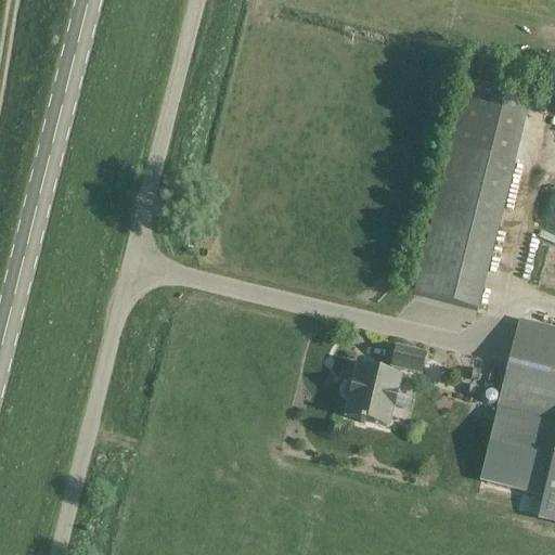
[(529,103),(466,85),(451,149),(413,296),(477,312),(514,165),(529,103)]
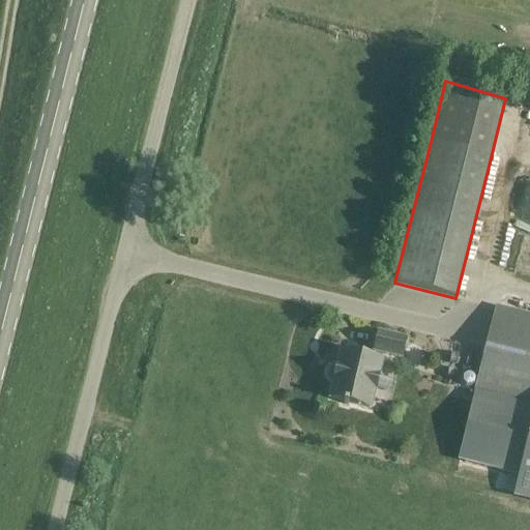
[(517,212),(529,215),(529,187),(524,186),(517,212)]
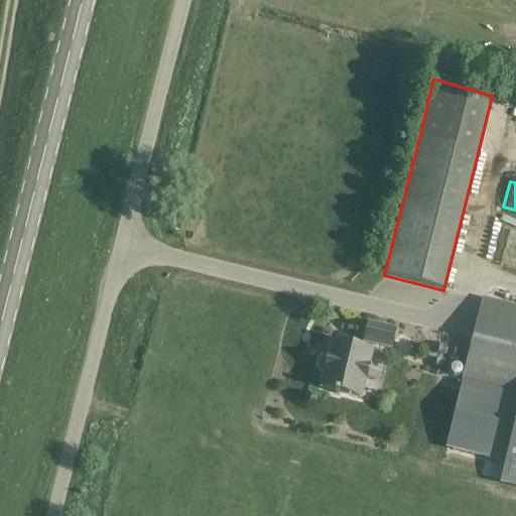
[(492,265),(515,270),(515,234),(500,231),(492,265)]
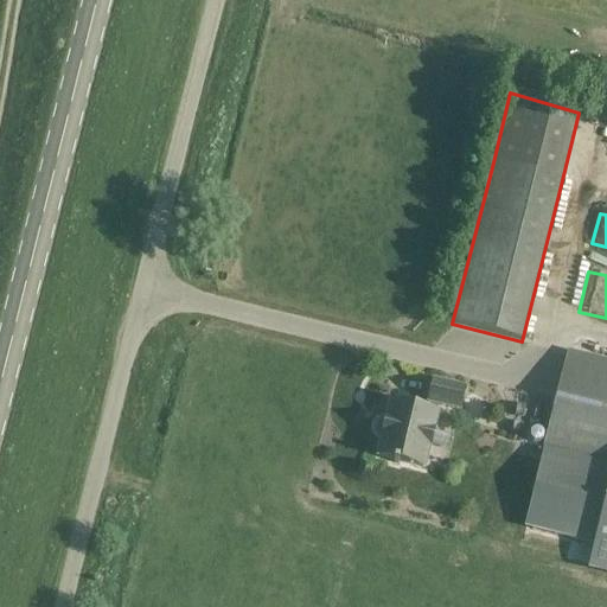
[(532,529),(595,545),(589,569),(606,573),(606,363),(567,353),(540,460),(549,462),(548,470),(543,474),(540,479),(536,485),(536,489),(535,492),(535,497),(535,504),(537,511),(532,529)]
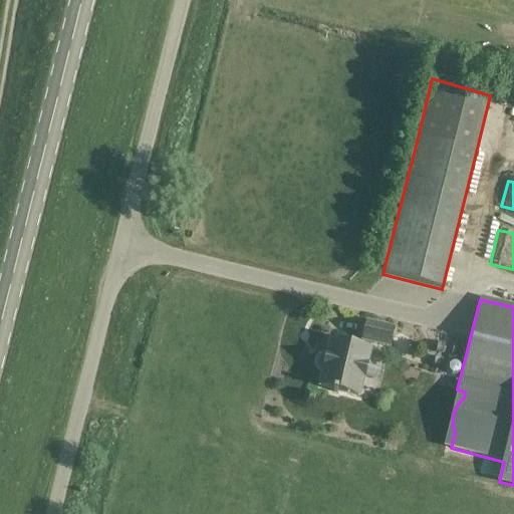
[(393,330),(367,324),(361,348),(331,341),(328,355),(327,355),(324,369),(325,369),(320,388),(333,391),(333,393),(337,394),(337,392),(358,397),(362,378),(363,378),(367,365),(365,364),(371,342),(389,346),(393,330)]
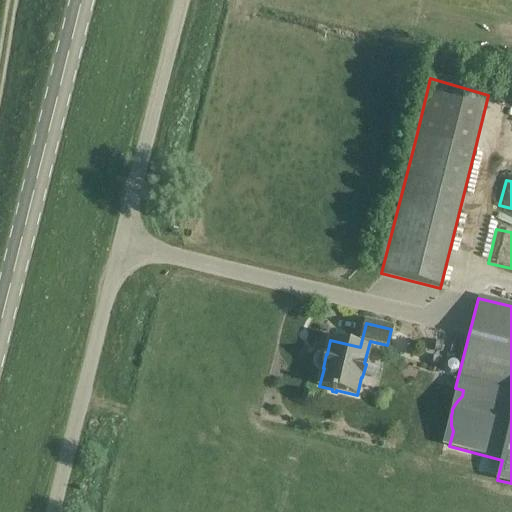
All buildings are outlined.
